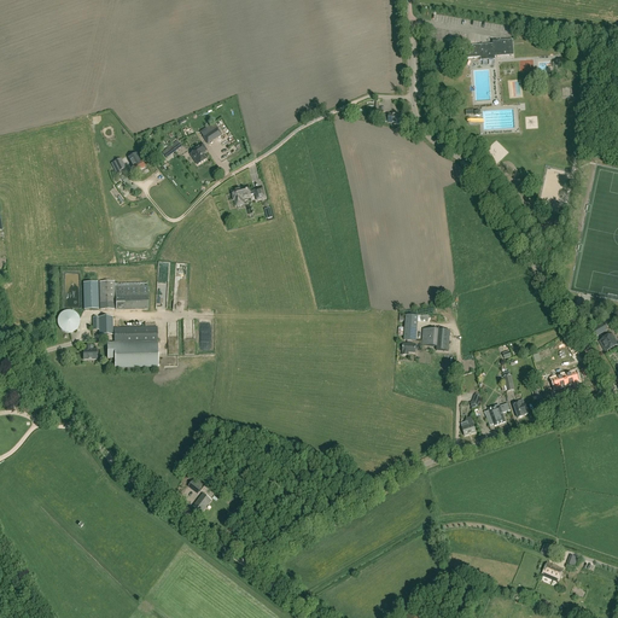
[(514,56),(513,40),(497,41),(499,42),(495,42),(495,45),(479,46),(472,46),(472,50),(470,50),(470,56),(466,56),(466,59),(481,58),(481,60),(495,60),(495,57),(514,56)]
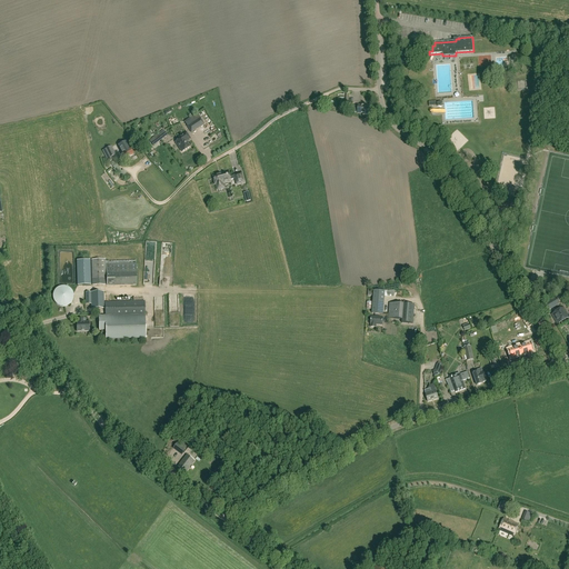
[(358,106),(358,107),(352,107),(352,102),(343,102),(343,109),(352,109),(352,108),(353,108),(353,113),(358,113),(358,115),(370,115),(370,107),(358,106)]
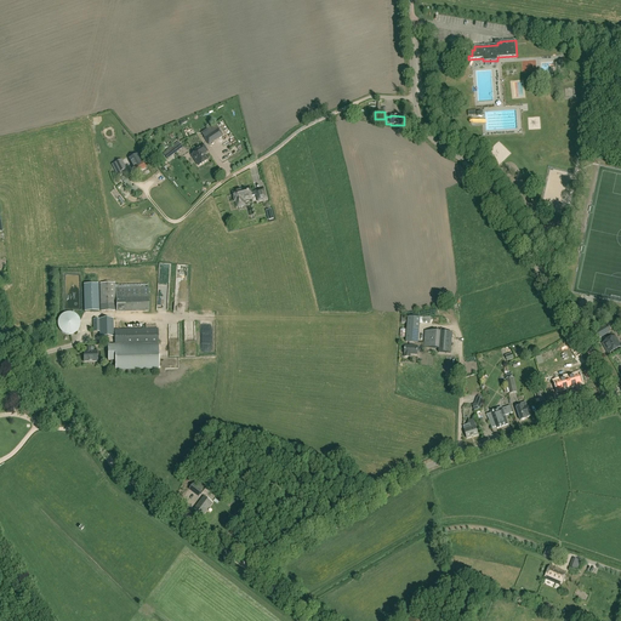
[(209,130),(201,135),(209,146),(223,136),(218,129),(211,134),(209,130)]
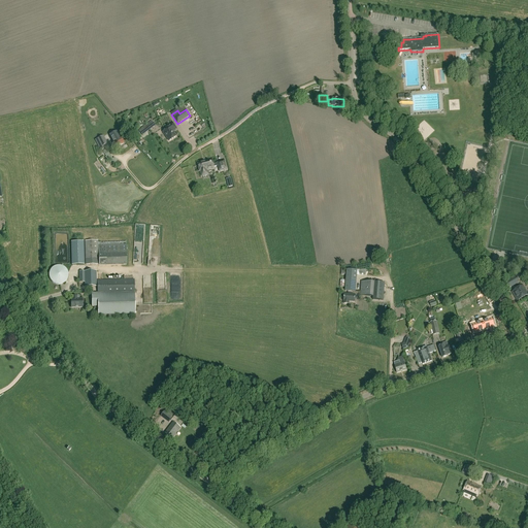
[(168,141),(175,137),(172,131),(173,131),(173,130),(173,129),(175,128),(172,124),(169,126),(170,127),(168,128),(167,128),(167,127),(165,128),(167,130),(163,132),(164,134),(165,134),(166,136),(165,136),(168,141)]
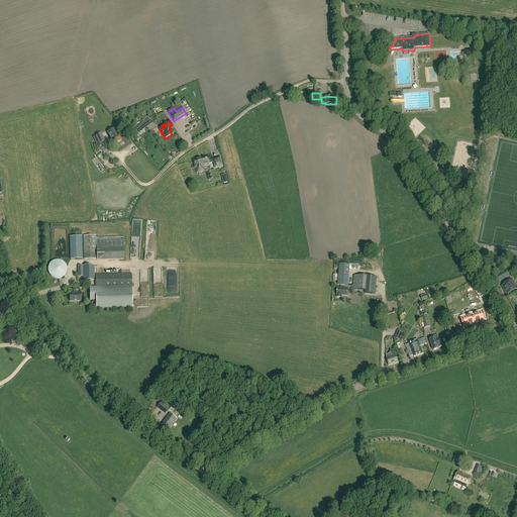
[(139,132),(147,127),(143,122),(135,128),(139,132)]
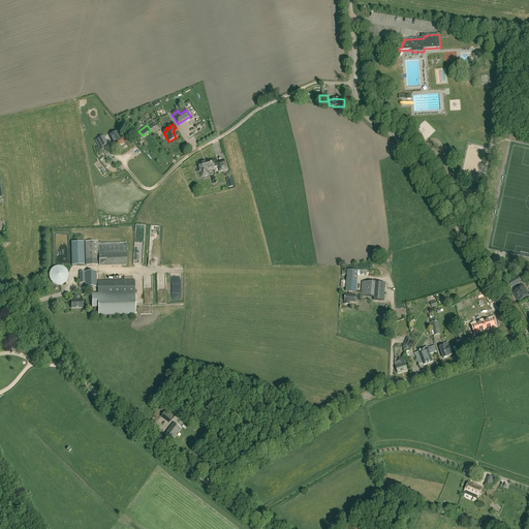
[(113,143),(116,149),(124,144),(121,138),(121,139),(117,132),(112,134),(114,137),(112,138),(114,143),(113,143)]
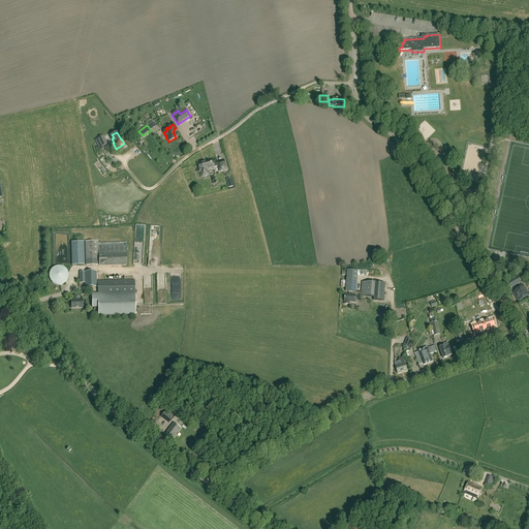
[(103,136),(98,139),(95,141),(99,148),(101,147),(102,147),(107,145),(103,136)]
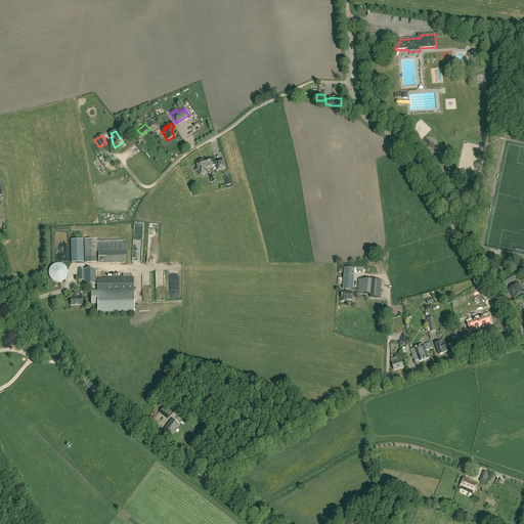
[(212,164),(210,160),(197,163),(199,170),(200,170),(200,172),(201,174),(206,173),(205,170),(205,168),(212,166),(217,164),(218,170),(224,168),(222,161),(216,162),(217,163),(212,164)]
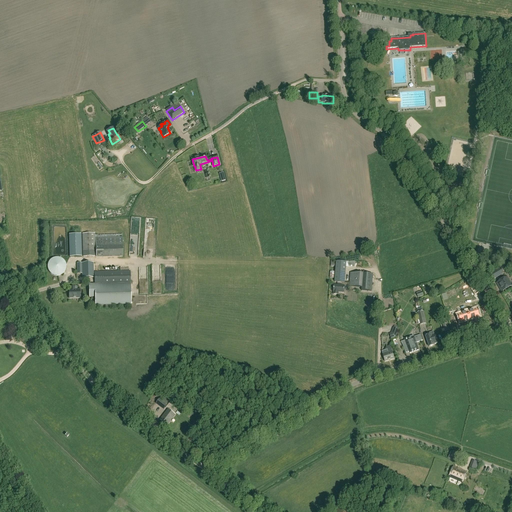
[(81,257),(81,234),(69,234),(69,257),(81,257)]
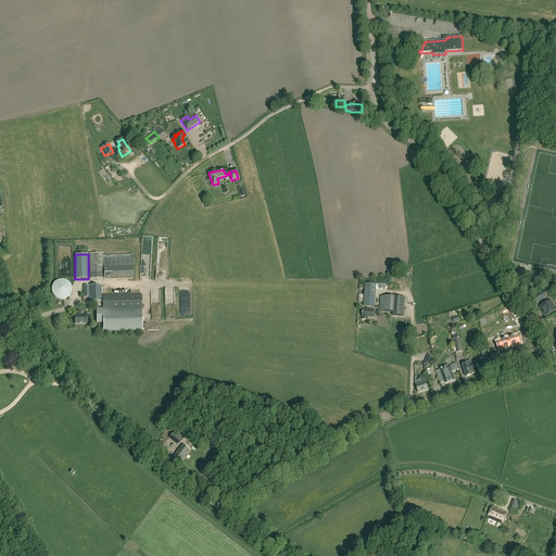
[(103,254),(89,254),(90,279),(103,279),(103,254)]
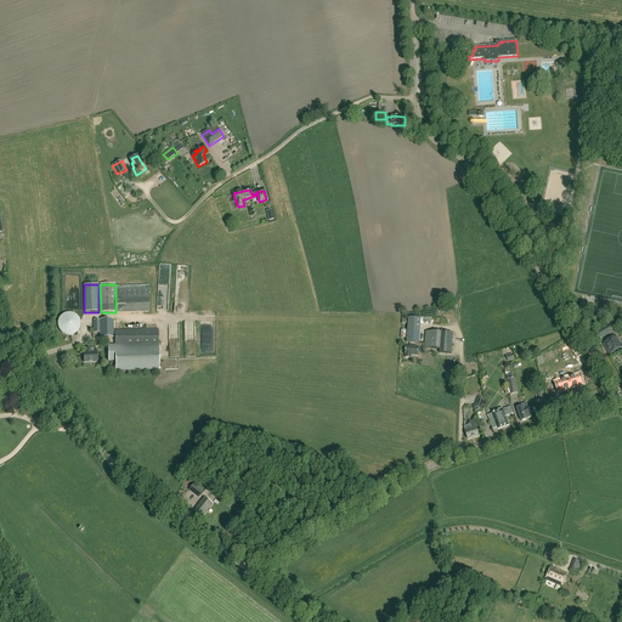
[(117,312),(150,311),(148,286),(116,286),(117,312)]
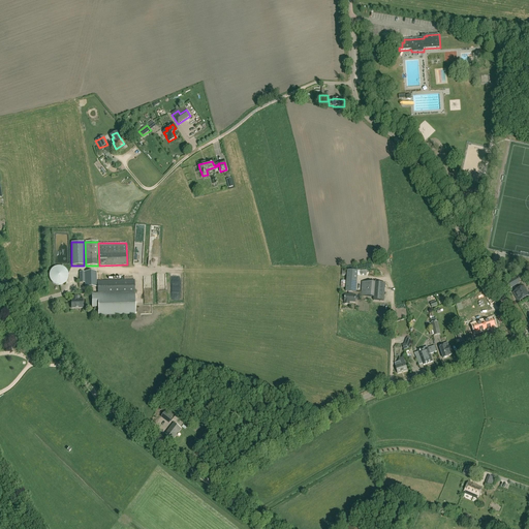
[(57,285),(60,285),(62,284),(65,283),(67,281),(68,278),(68,275),(68,272),(66,270),(64,268),(61,267),(58,267),(55,268),(53,269),(51,272),(50,274),(50,277),(51,280),(52,282),(54,284),(57,285)]
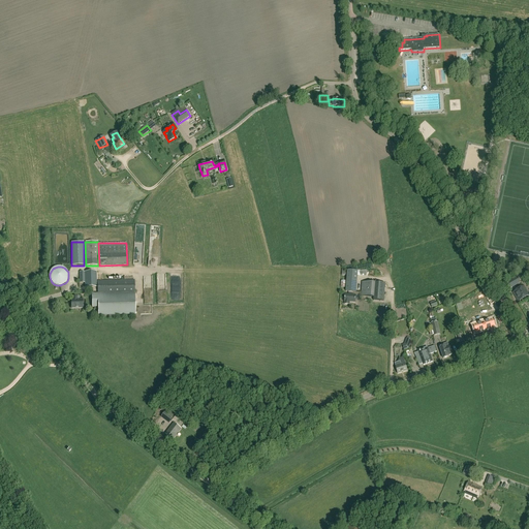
[(344,302),(344,305),(349,305),(350,302),(355,303),(356,296),(361,296),(361,297),(374,298),(374,300),(384,301),(385,284),(377,283),(362,282),(362,292),(355,292),(358,272),(347,271),(345,291),(349,291),(348,294),(345,294),(344,302)]
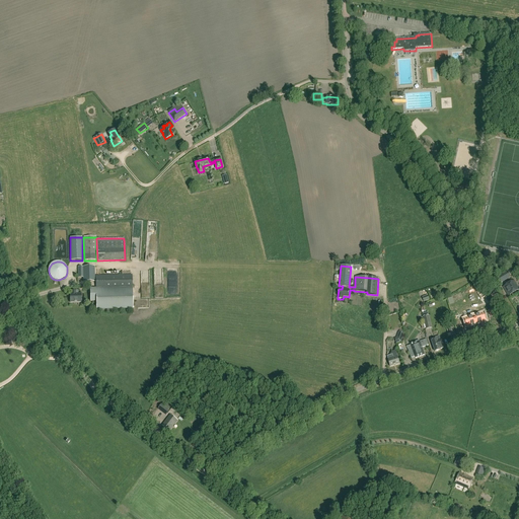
[(95,282),(94,267),(78,268),(78,277),(81,277),(81,279),(83,279),(83,282),(95,282)]
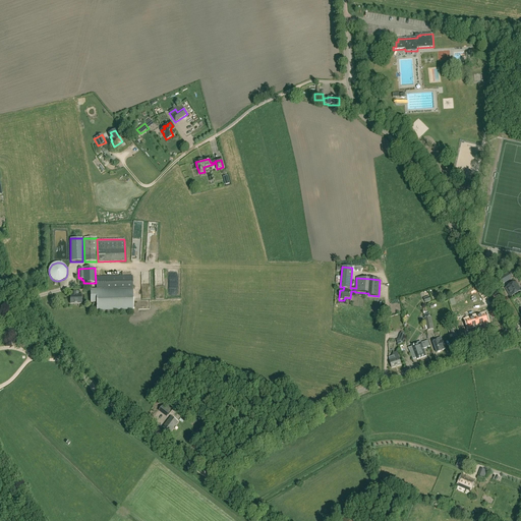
[(132,276),(129,276),(120,277),(109,277),(105,277),(97,277),(97,289),(132,288),(132,276)]
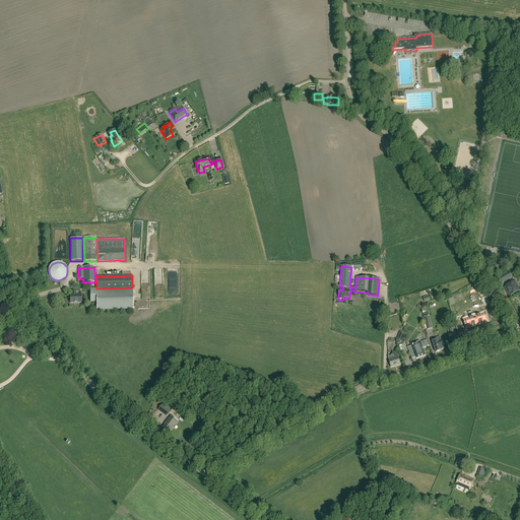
[(505,287),(510,297),(519,290),(515,281),(505,287)]
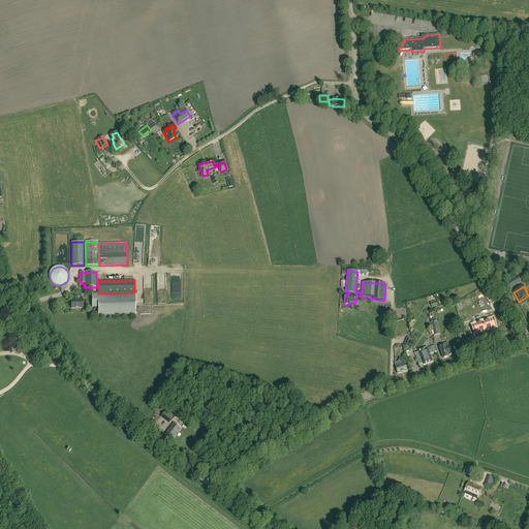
[(497,303),(489,288),(483,292),(491,306),(497,303)]
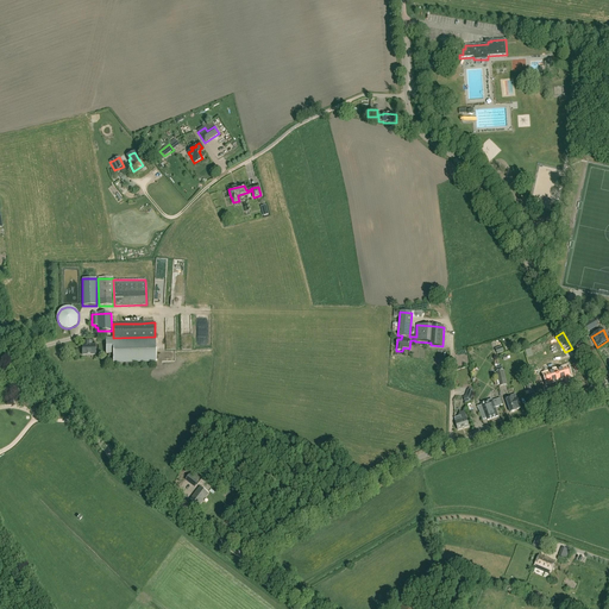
[(156,338),(155,338),(155,337),(113,338),(106,339),(106,355),(113,355),(113,364),(156,363),(156,338)]
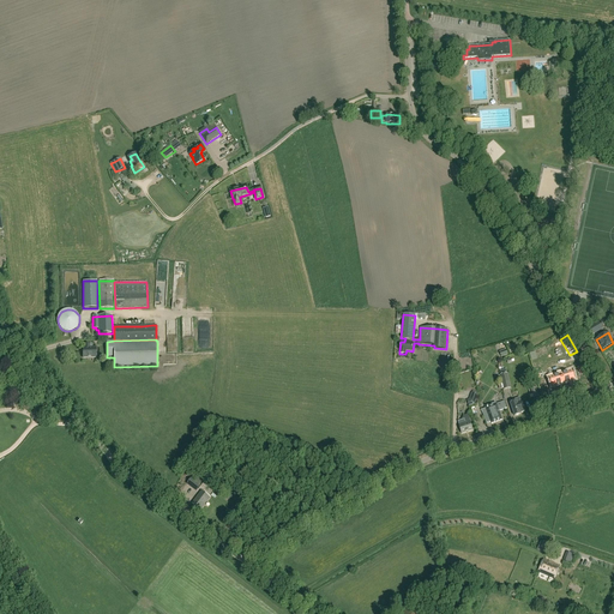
[(83,359),(96,357),(96,348),(89,349),(89,344),(84,344),(84,349),(83,349),(83,359)]
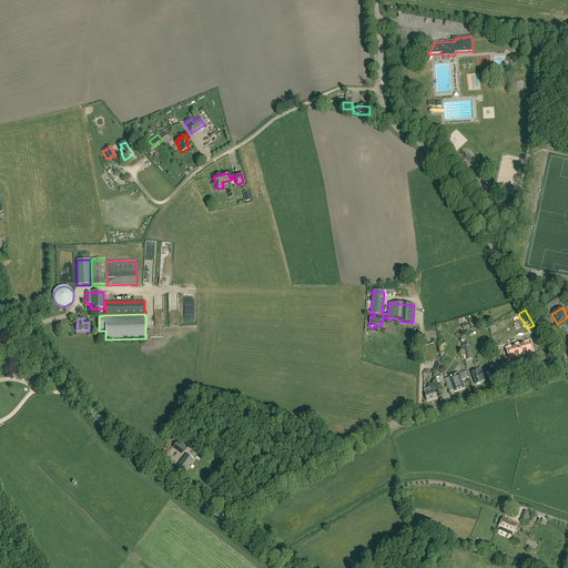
[(531,352),(528,341),(524,342),(525,345),(514,348),(513,346),(508,347),(511,357),(520,355),(519,353),(523,353),(524,354),(531,352)]
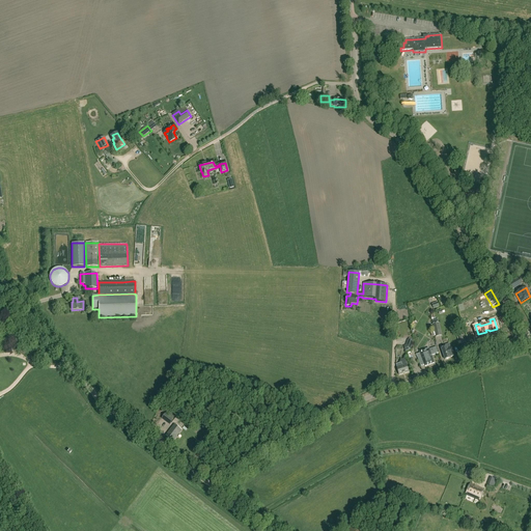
[(410,350),(414,341),(409,340),(407,345),(404,345),(407,351),(410,350)]
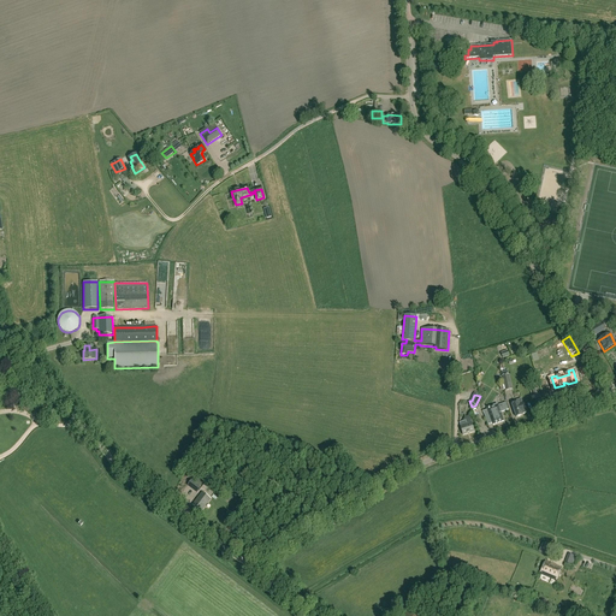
[(513,406),(516,418),(522,416),(522,414),(527,413),(523,403),(522,403),(521,400),(516,401),(517,403),(513,406)]
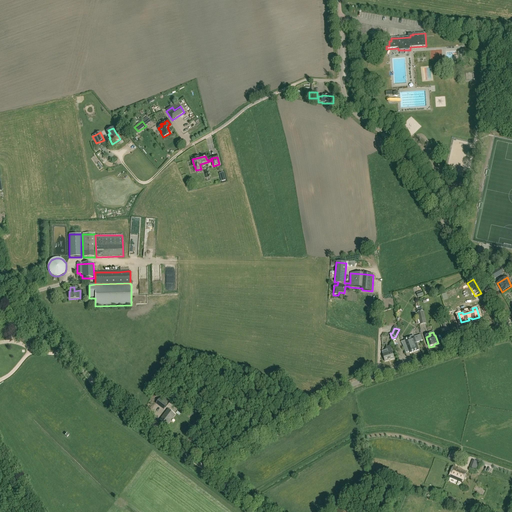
[(416,343),(423,340),(420,335),(414,337),(415,337),(411,339),(411,337),(406,339),(406,341),(401,342),(406,353),(409,352),(410,353),(419,350),(417,346),(418,346),(417,343),(416,343)]
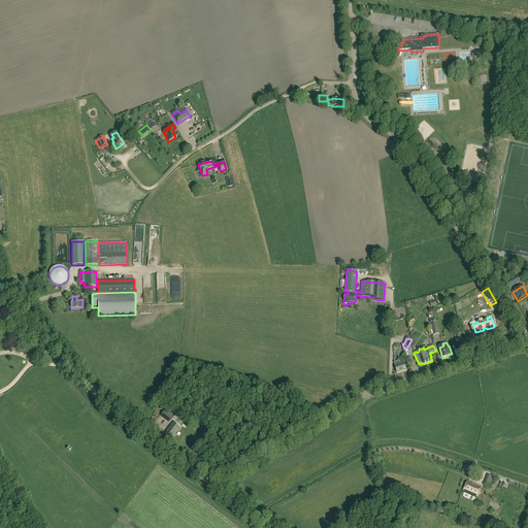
[(404,363),(403,357),(398,358),(397,362),(398,365),(395,366),(397,373),(406,370),(404,363)]
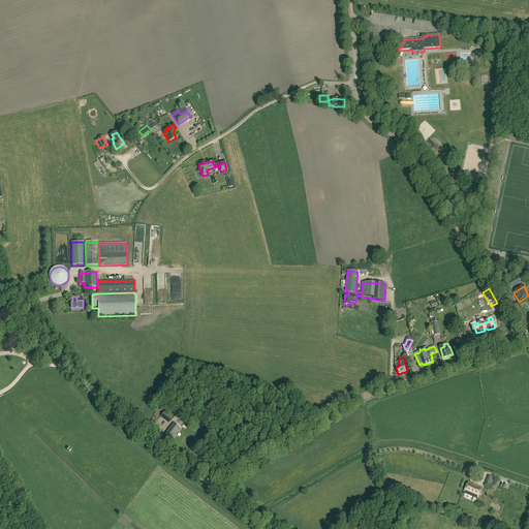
[(167,410),(163,416),(170,423),(176,415),(167,410)]
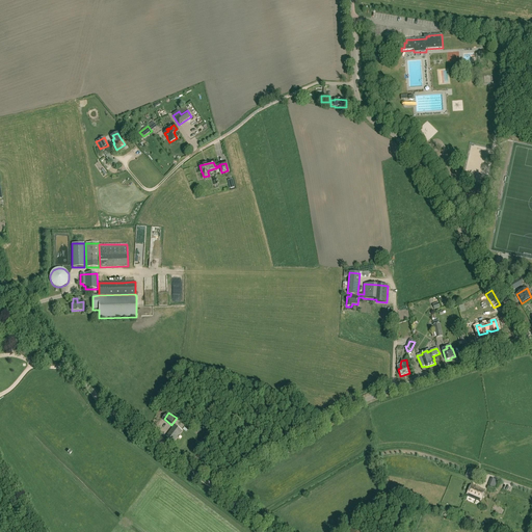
[(182,431),(175,426),(166,436),(174,442),(182,431)]
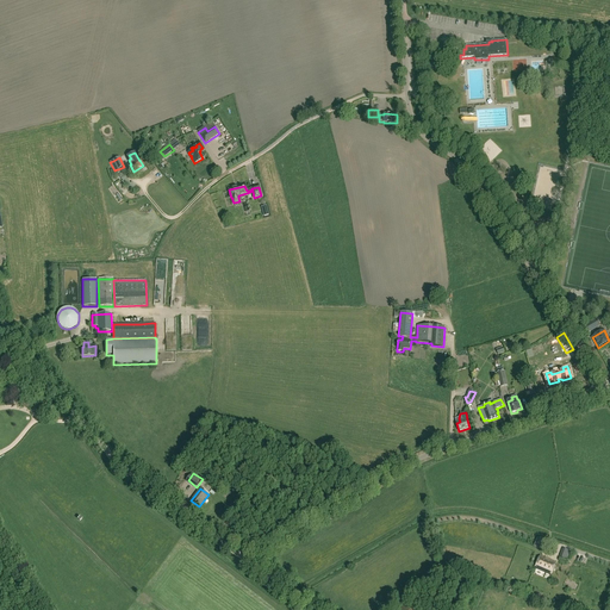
[(222,502),(224,499),(215,491),(212,493),(222,502)]
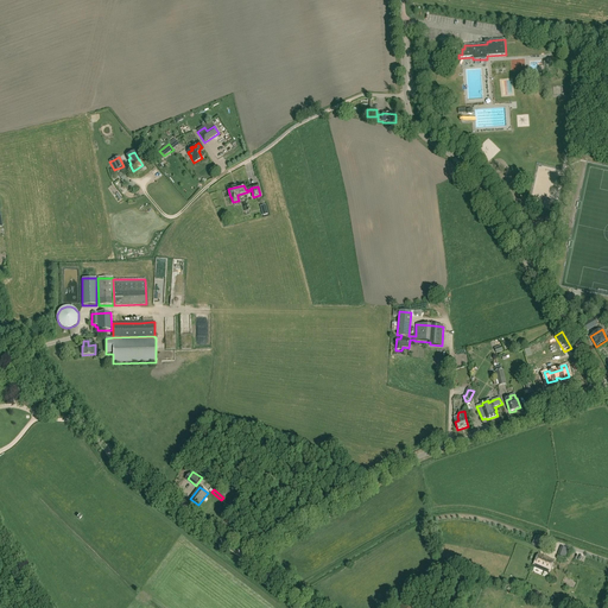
[(555,561),(538,553),(533,565),(550,572),(555,561)]
